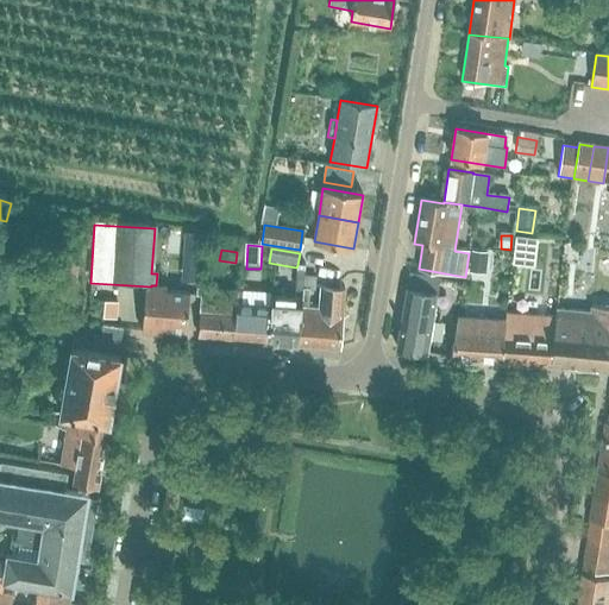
[(471,252),(470,271),(484,272),(485,253),(471,252)]
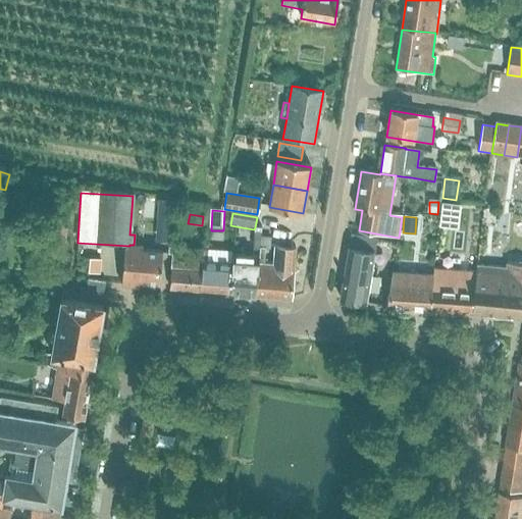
[(167,240),(168,218),(157,218),(156,240),(167,240)]
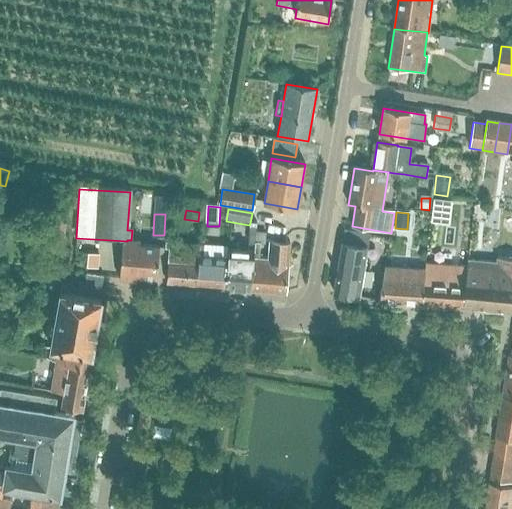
[(344,231),(333,293),(360,297),(370,235),(344,231)]
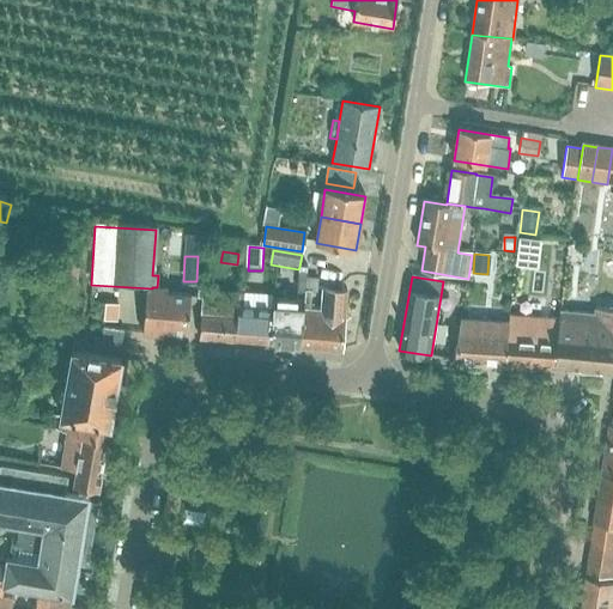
[(316,281),(305,280),(305,286),(304,298),(303,311),(302,311),(299,348),(343,351),(346,292),(323,291),(321,312),(310,311),(311,292),(316,292),(316,281)]
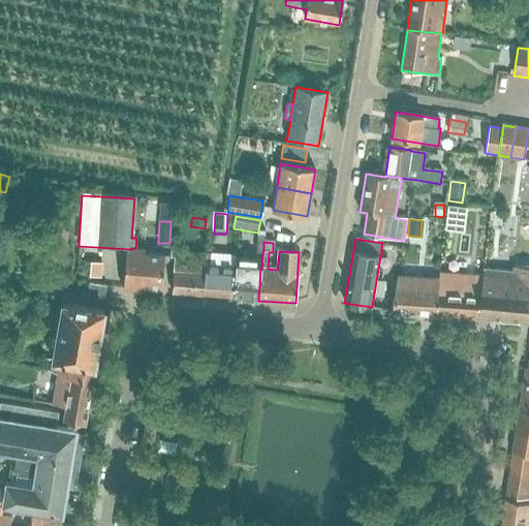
[(144,252),(126,250),(123,290),(142,292),(142,287),(161,288),(163,257),(144,256),(144,252)]
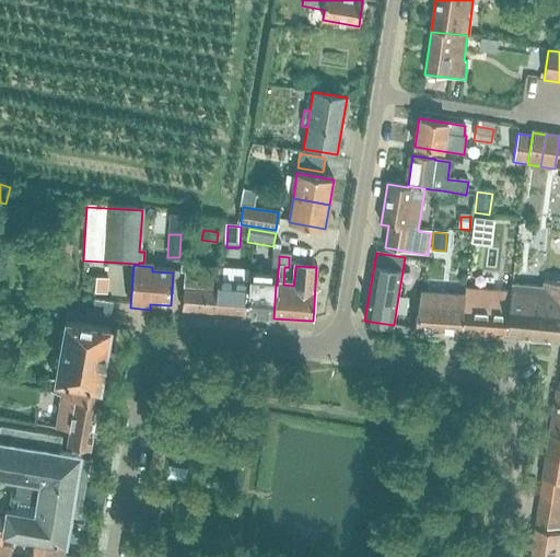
[(277,285),(278,273),(251,270),(249,285),(246,316),(273,318),(276,285),(277,285)]
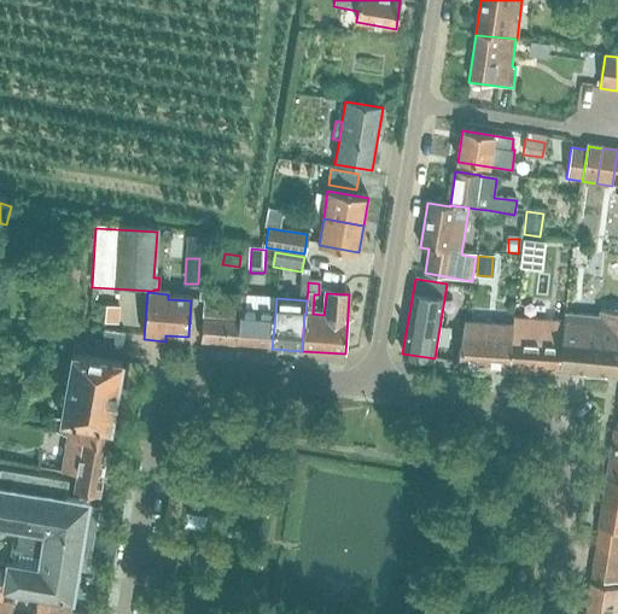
[(74,299),(71,314),(83,316),(86,302),(74,299)]
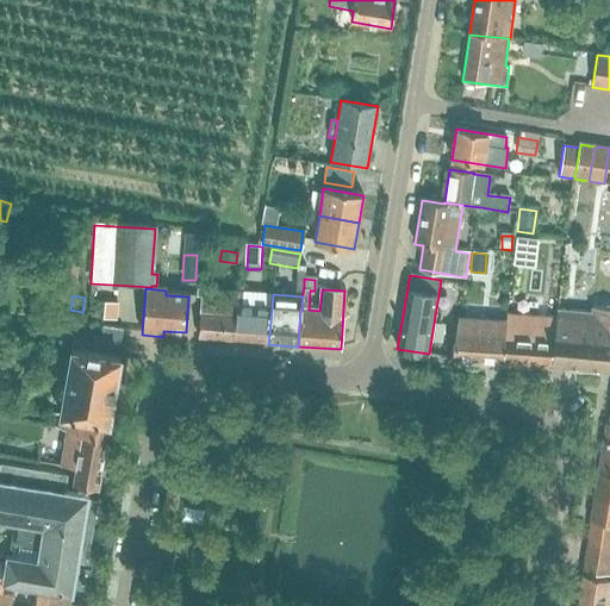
[(235,342),(238,307),(238,303),(232,303),(232,307),(200,305),(198,339),(235,342)]
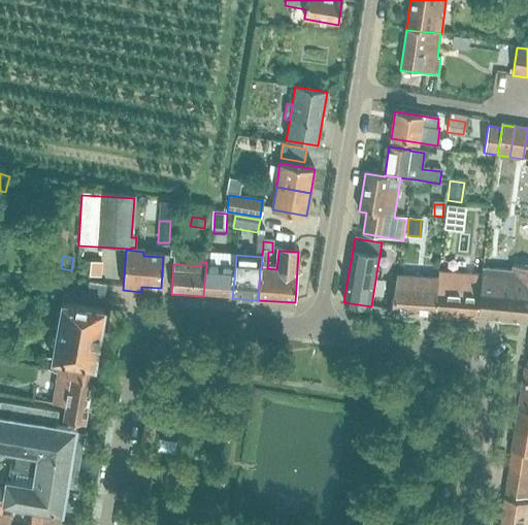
[(232,298),(235,268),(206,266),(203,296),(232,298)]
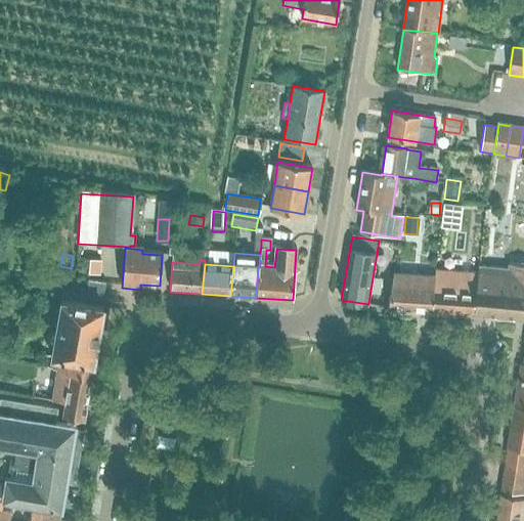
[(509,276),(510,264),(509,264),(509,269),(479,266),(478,273),(477,283),(476,283),(473,314),(505,317),(509,276)]
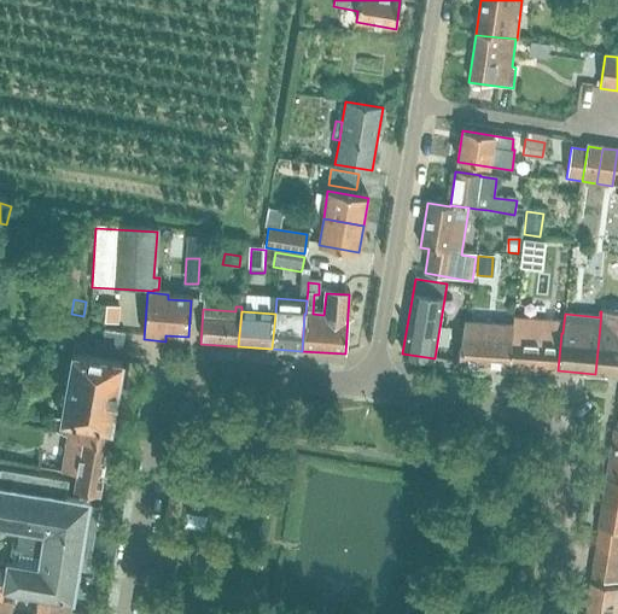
[(617,313),(601,311),(600,326),(595,374),(617,375),(617,313)]
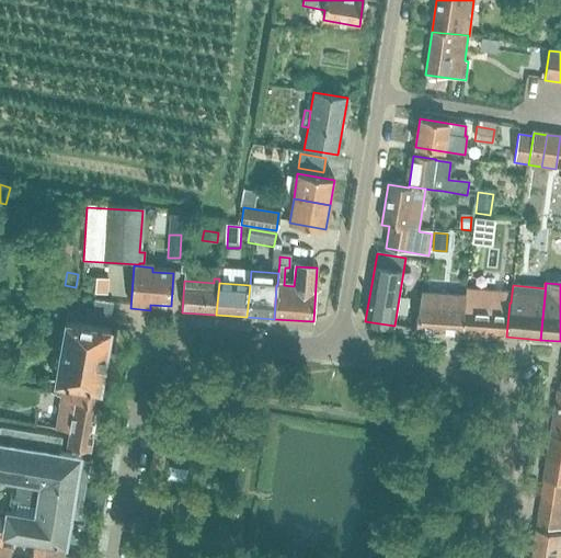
[(61,285),(60,298),(70,299),(72,286),(61,285)]
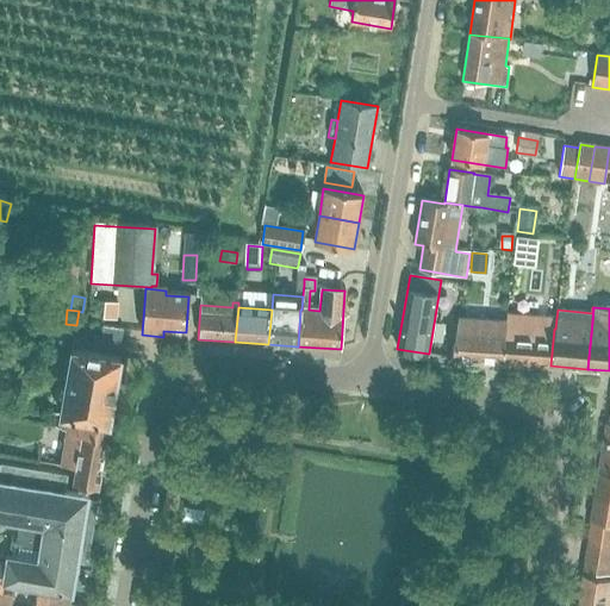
[(555,329),(556,318),(506,314),(506,322),(505,325),(502,362),(551,366),(554,329),(555,329)]
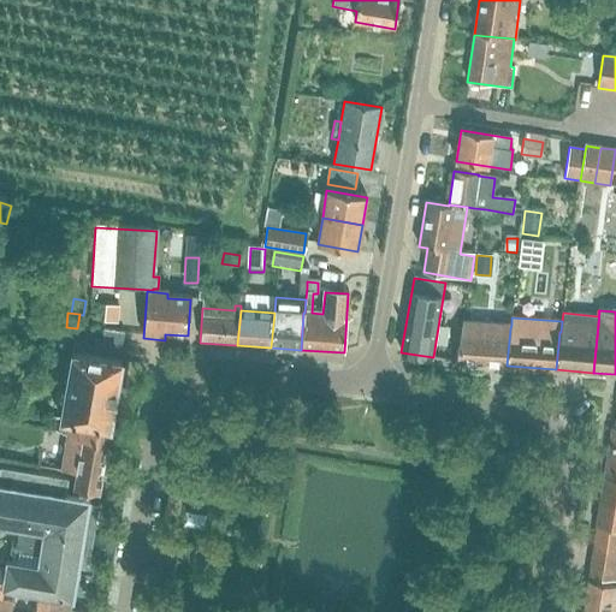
[(510,328),(511,325),(463,321),(456,362),(507,366),(510,328)]
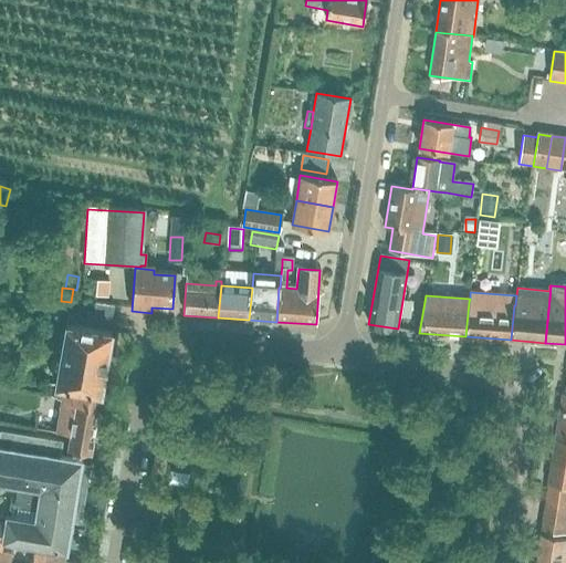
[(111,330),(115,306),(96,303),(93,320),(87,319),(88,318),(75,315),(74,324),(67,323),(56,385),(64,386),(101,393),(112,330),(111,330)]
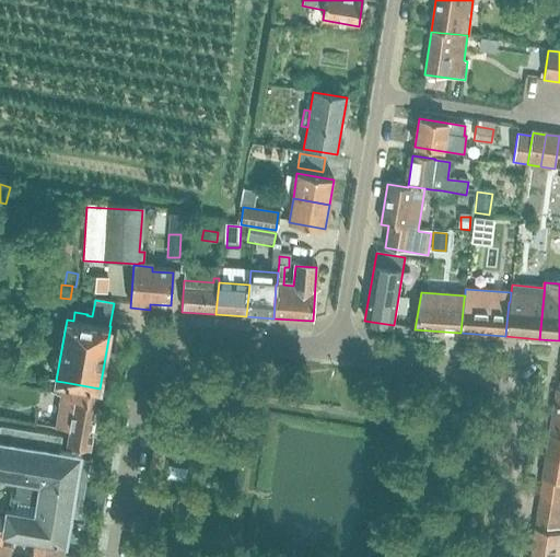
[(90,448),(97,401),(100,389),(63,382),(56,428),(70,430),(68,444),(90,448)]
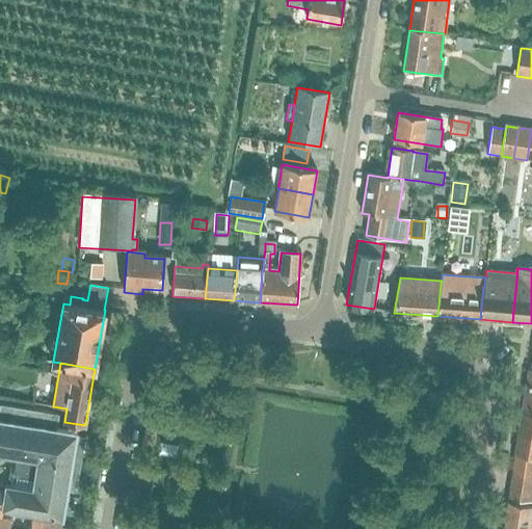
[(531,393),(525,392),(522,413),(531,414),(531,393)]
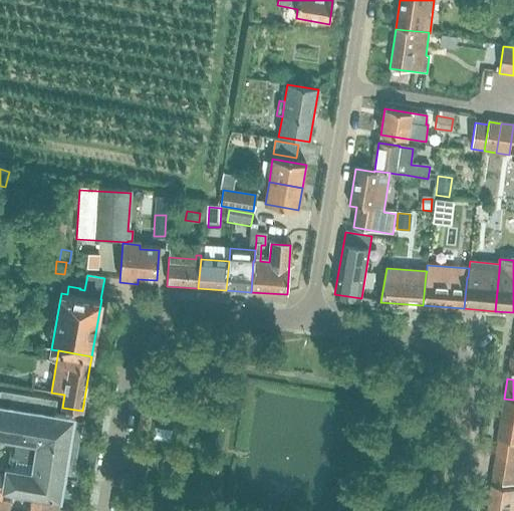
[(73,463),(80,422),(74,421),(75,418),(54,415),(57,401),(1,392),(0,396),(0,440),(17,443),(13,463),(16,463),(15,470),(6,469),(4,477),(0,475),(0,491),(3,492),(61,501),(67,462),(73,463)]
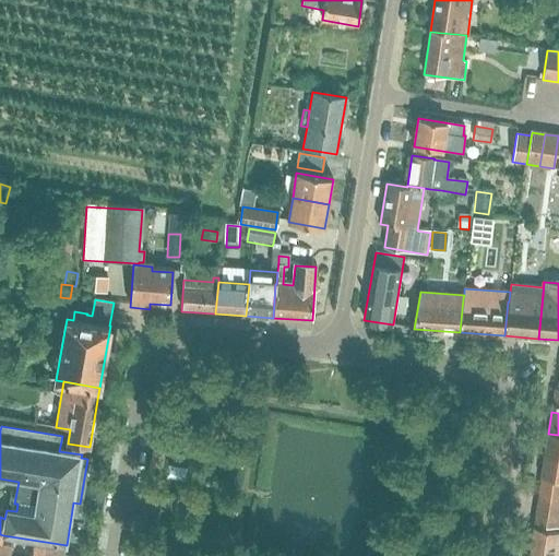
[(558,435),(548,434),(542,477),(558,480),(558,435)]
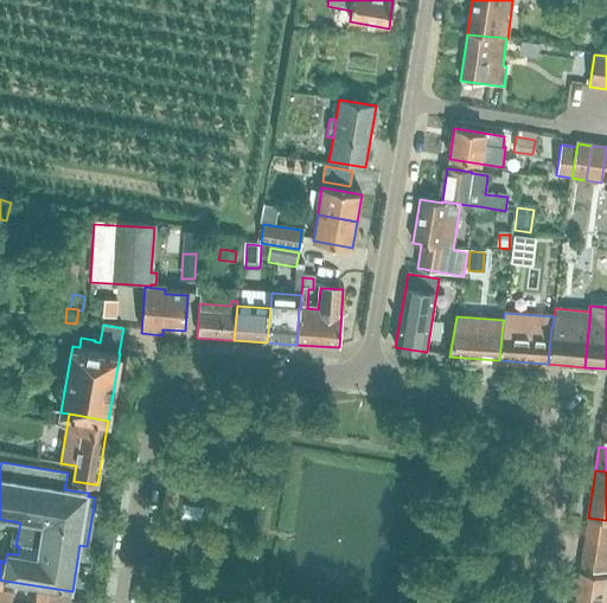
[(606,541),(606,520),(588,518),(585,539),(606,541)]
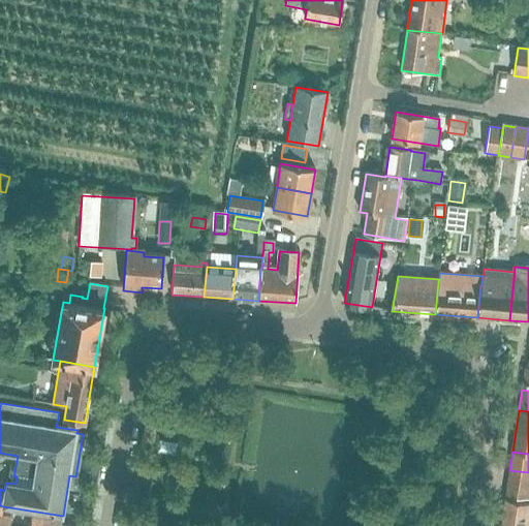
[(528,498),(528,472),(509,470),(506,495),(528,498)]
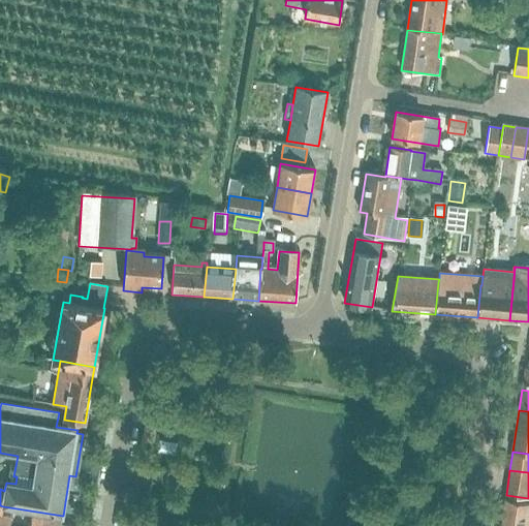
[(528,525),(528,502),(505,499),(501,525),(528,525)]
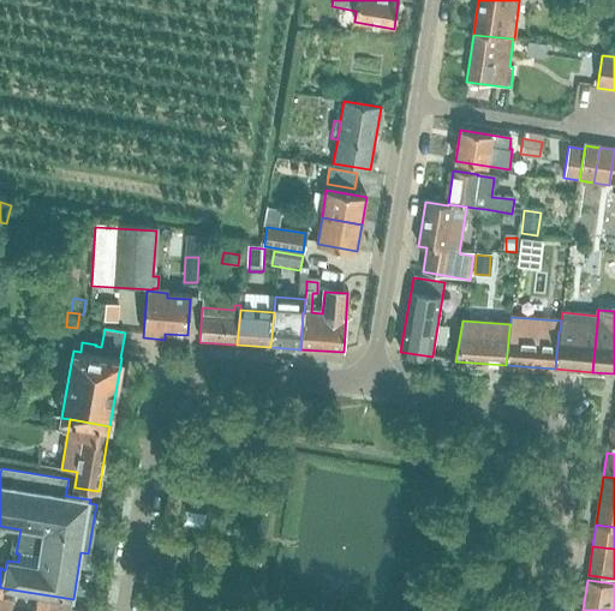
[(12,610),(13,601),(3,600),(0,599),(0,610),(12,610)]
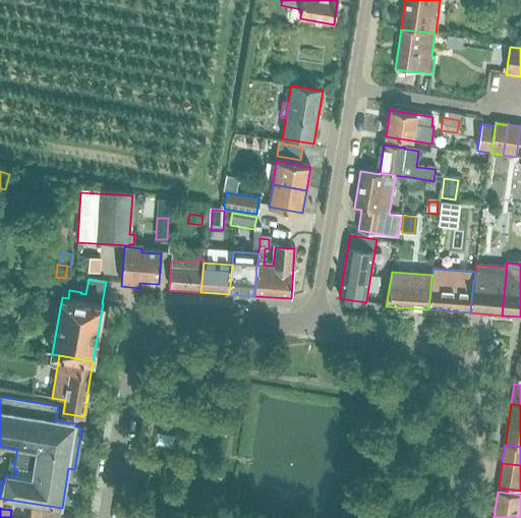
[(61,517),(61,514),(32,509),(31,517),(61,517)]
